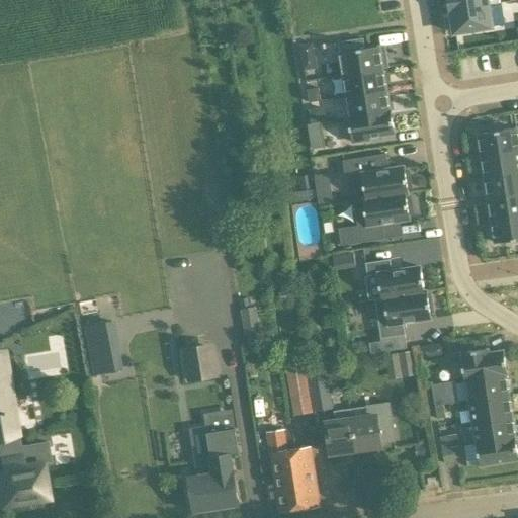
[(447,0),(449,11),(489,5),(488,0),(447,0)]
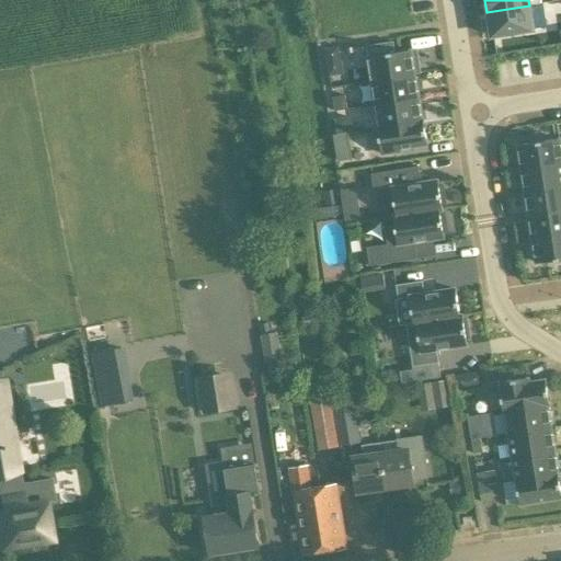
[(529,6),(487,12),(487,13),(488,12),(492,36),(533,30),(529,6)]
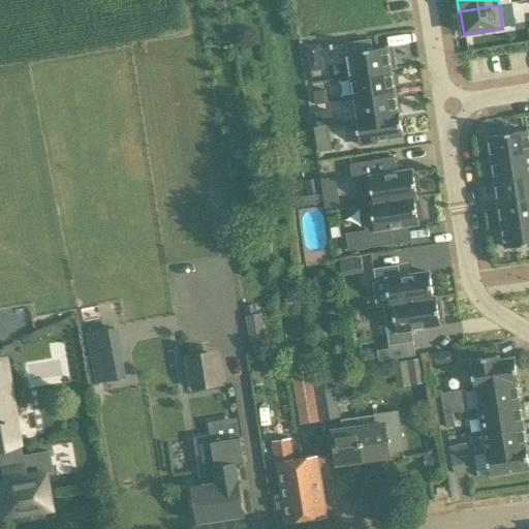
[(308,58),(320,56),(318,44),(307,47),(308,58)]
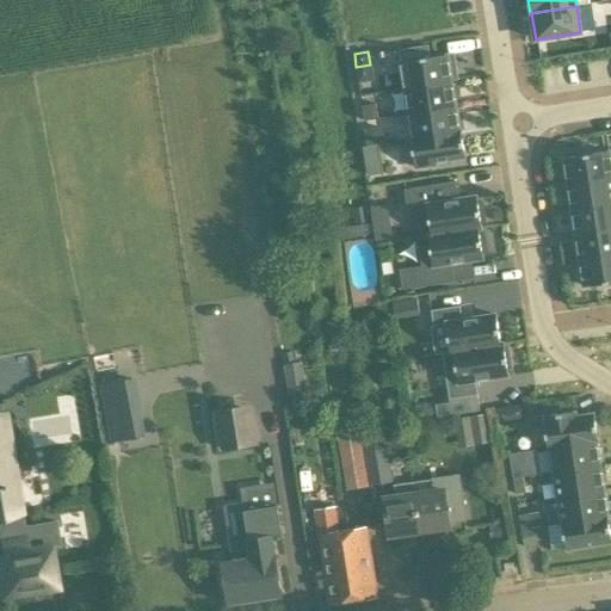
[(401,62),(406,87),(451,81),(446,55),(401,62)]
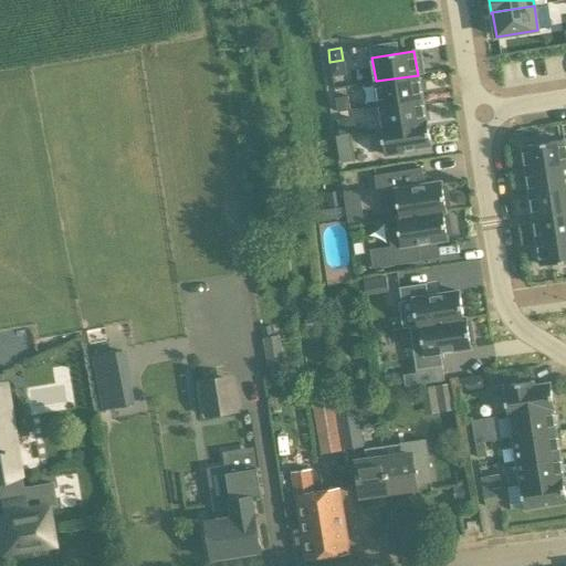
[(376,81),(379,105),(421,98),(418,75),(376,81)]
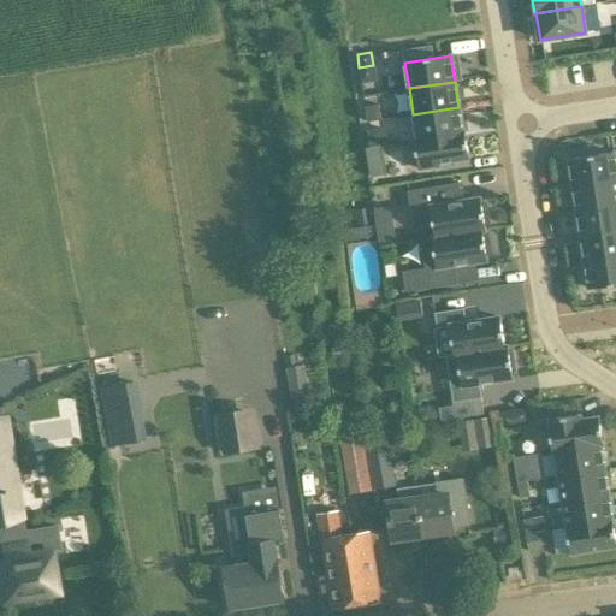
[(365,106),(368,122),(381,119),(379,104),(365,106)]
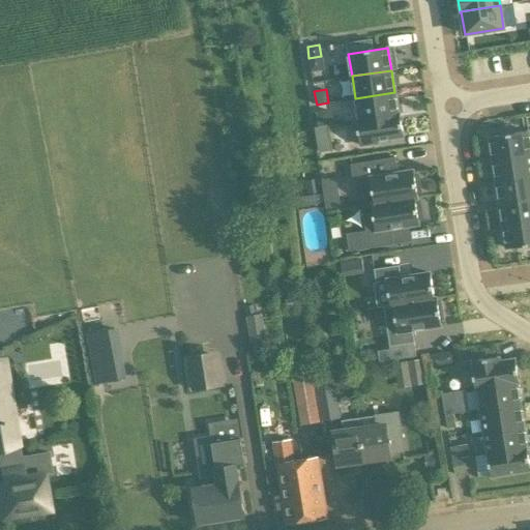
[(394,92),(355,98),(358,120),(398,114),(394,92)]
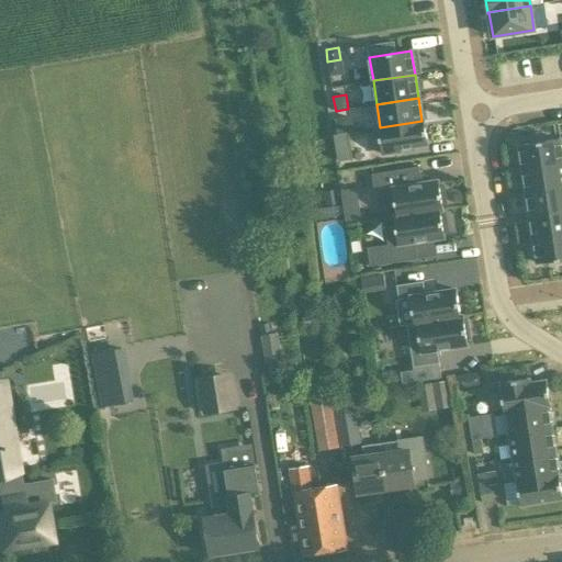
[(337,120),(339,134),(353,132),(351,117),(337,120)]
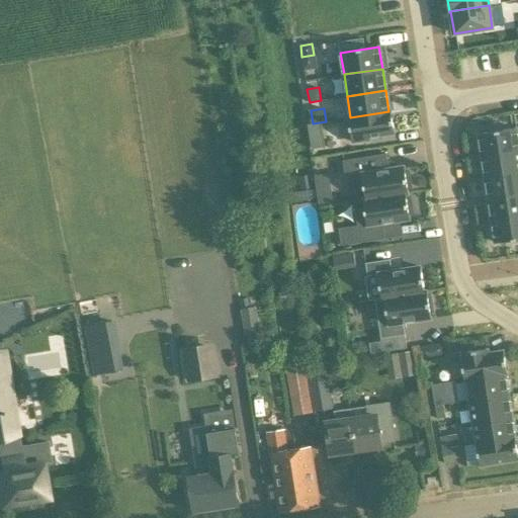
[(350,117),(354,139),(393,133),(389,111),(350,117)]
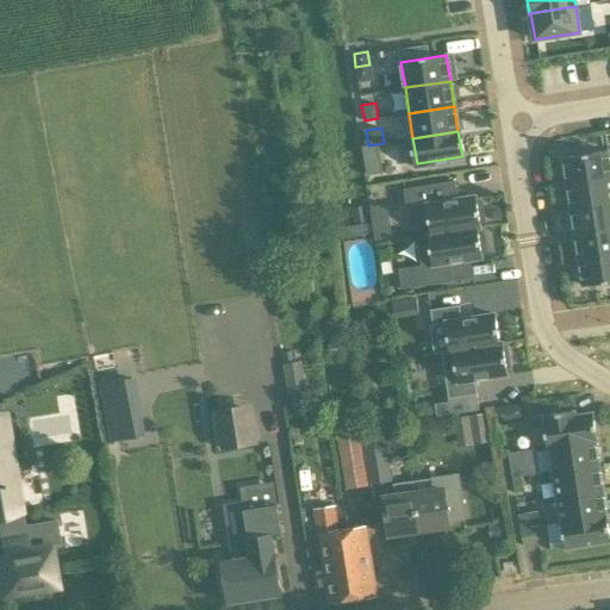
[(564,157),(567,184),(609,175),(609,161),(609,150),(564,157)]
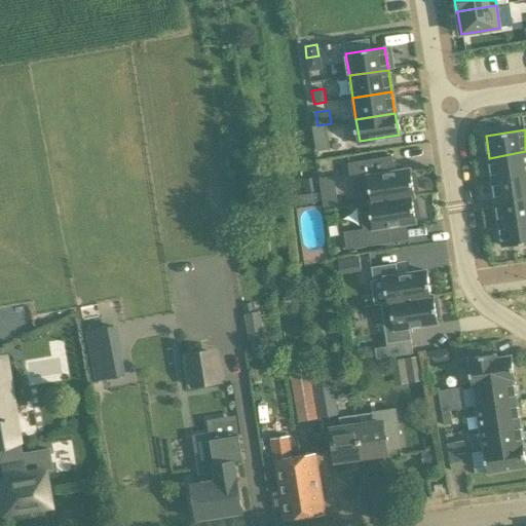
[(525,151),(489,158),(492,180),(525,174),(525,151)]
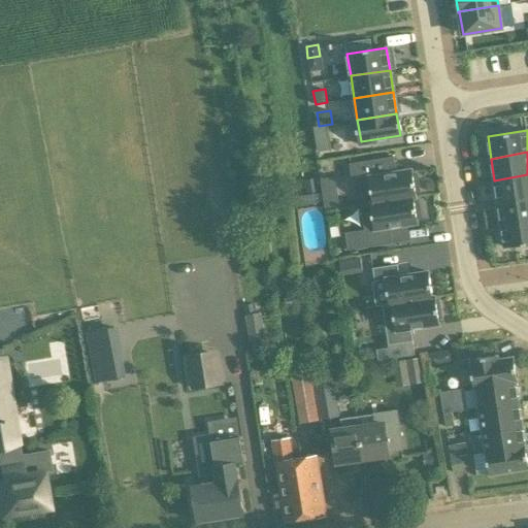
[(352,180),(359,179),(363,204),(414,196),(414,197),(417,197),(416,192),(420,192),(417,174),(413,174),(413,170),(396,172),(393,157),(350,163),(352,180)]
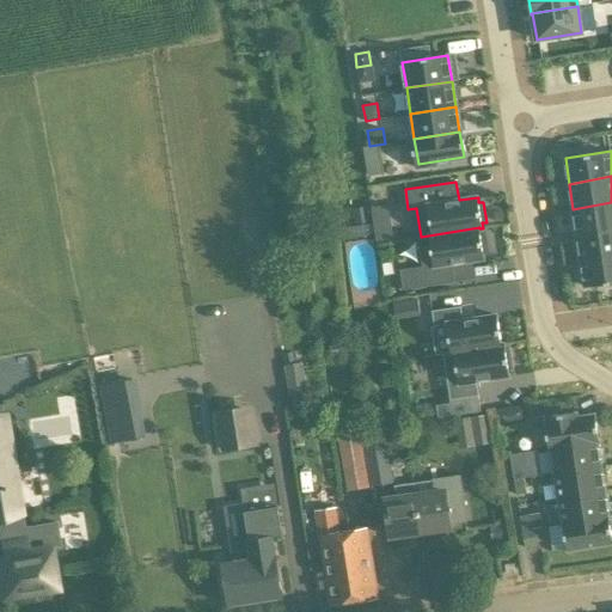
[(611,202),(573,209),(577,234),(611,228),(611,202)]
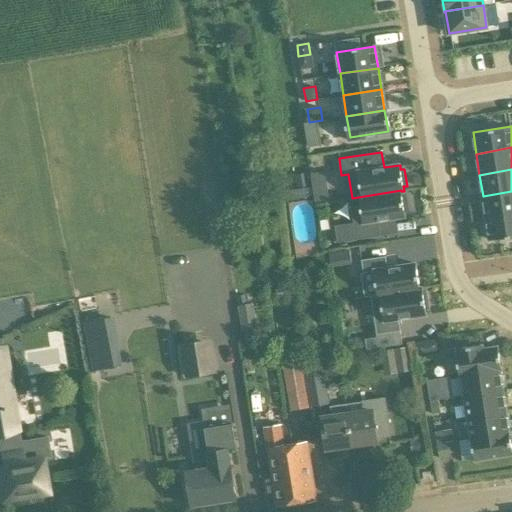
[(326,186),(324,172),(310,174),(313,188),(326,186)]
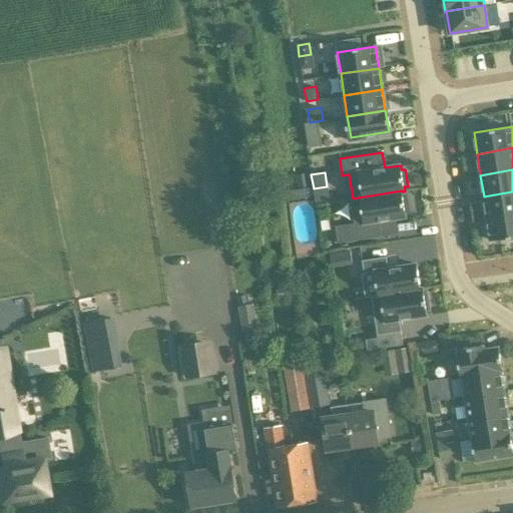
[(310,190),(308,176),(296,177),(298,192),(310,190)]
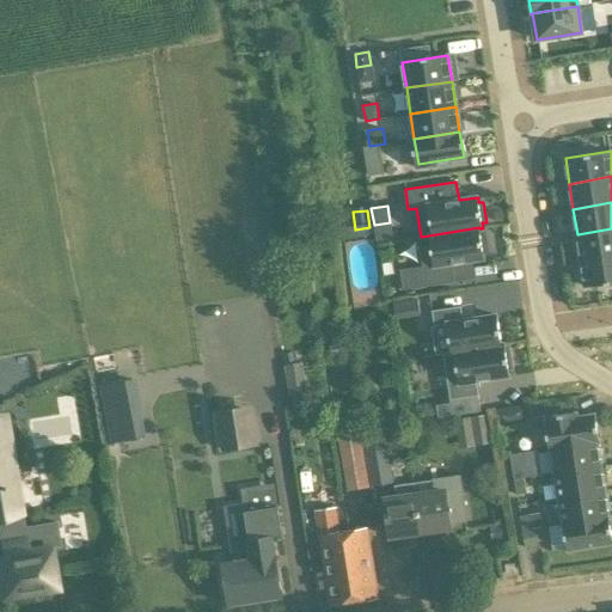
[(481,232),(479,228),(479,227),(417,237),(422,267),(401,270),(403,289),(454,282),(452,263),(484,258),(483,254),(488,252),(484,232),(481,232)]
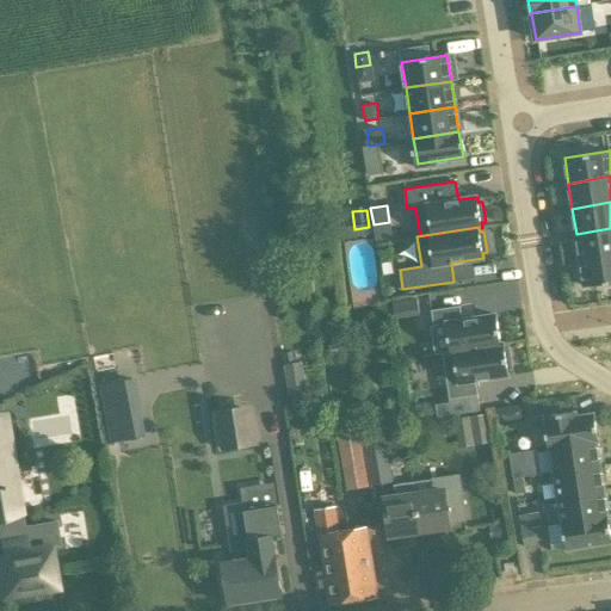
[(610,228),(576,234),(580,260),(610,254),(610,228)]
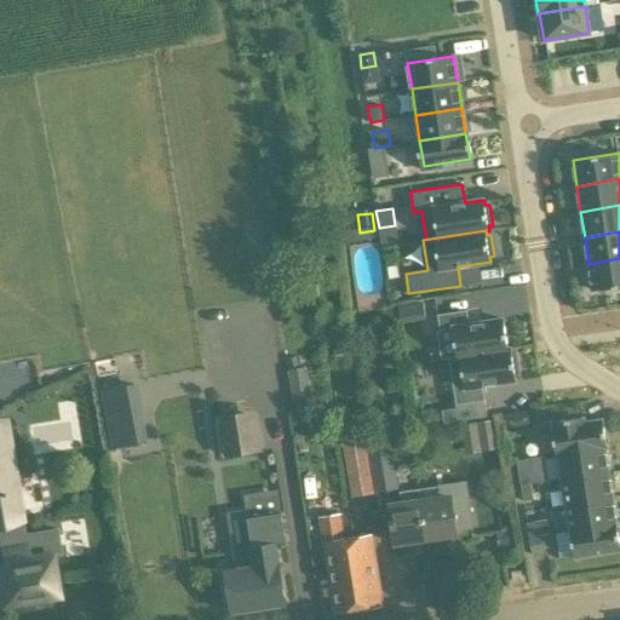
[(619,258),(589,264),(592,290),(619,285),(619,258)]
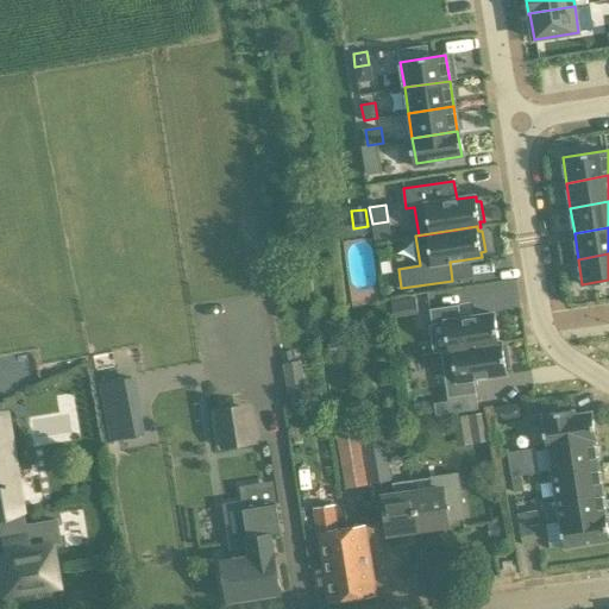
[(488,309),(520,307),(518,282),(487,284),(487,296),(488,309)]
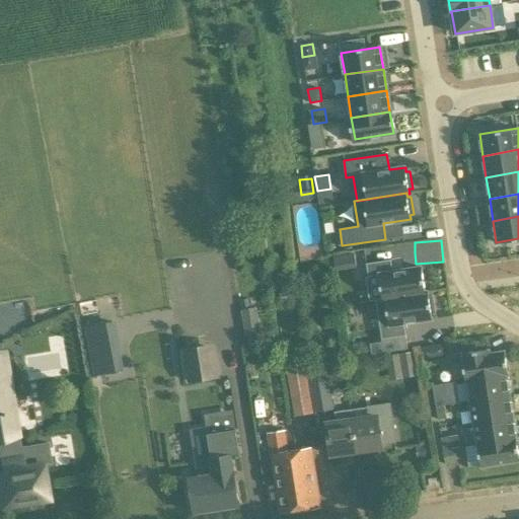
[(378,275),(382,299),(425,293),(421,268),(392,273),(390,261),(366,265),(368,277),(378,275)]
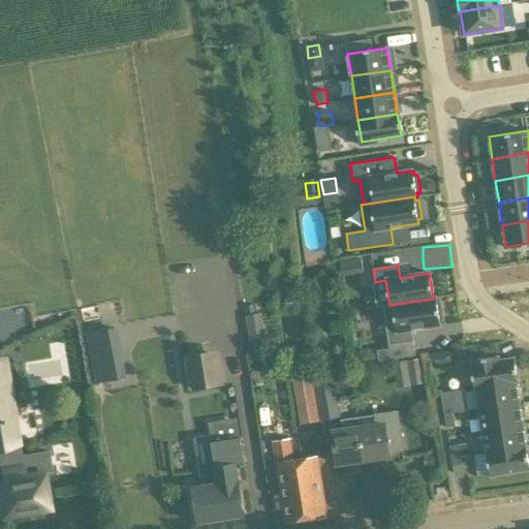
[(286,306),(296,305),(294,298),(285,299),(286,306)]
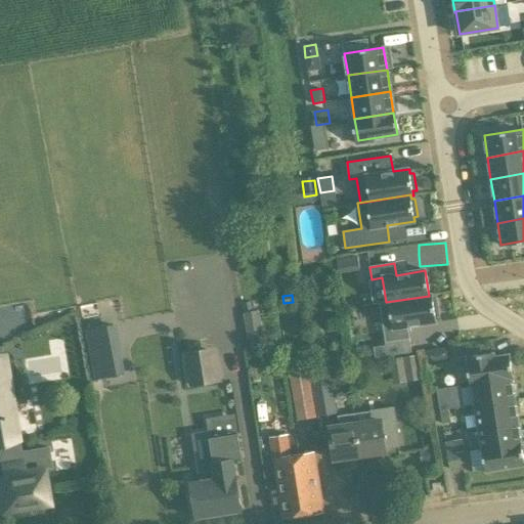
[(379,303),(386,343),(409,339),(407,325),(435,320),(434,317),(438,317),(436,300),(432,300),(431,296),(429,296),(386,302),(379,303)]
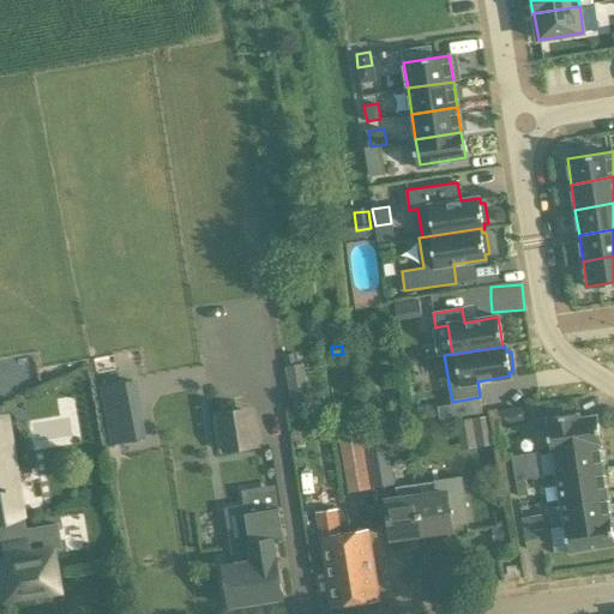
[(286,367),(294,366),(293,355),(284,357),(286,367)]
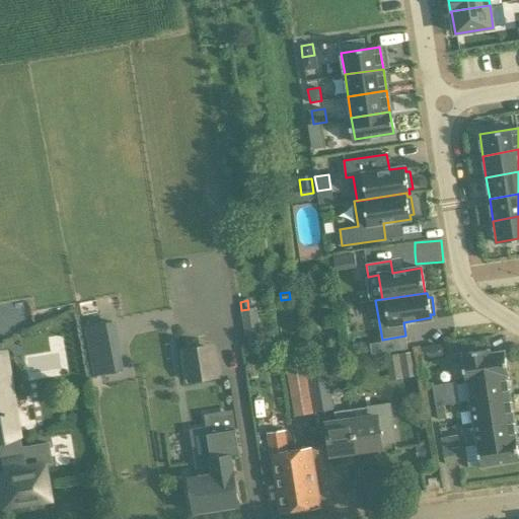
[(240,310),(244,336),(260,334),(255,308),(240,310)]
